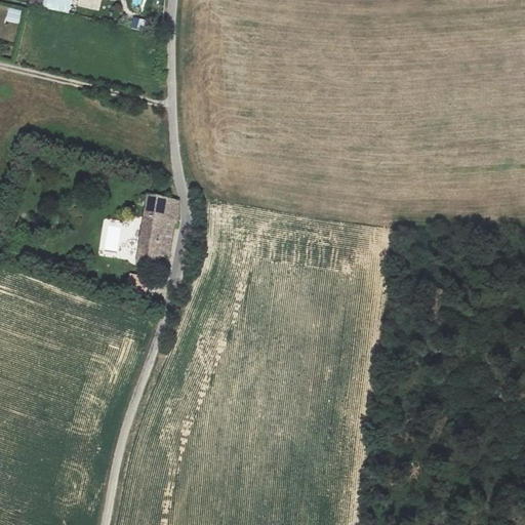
[(45,0),(44,7),(74,15),(78,0),(62,0),(62,1),(55,0),(45,0)]
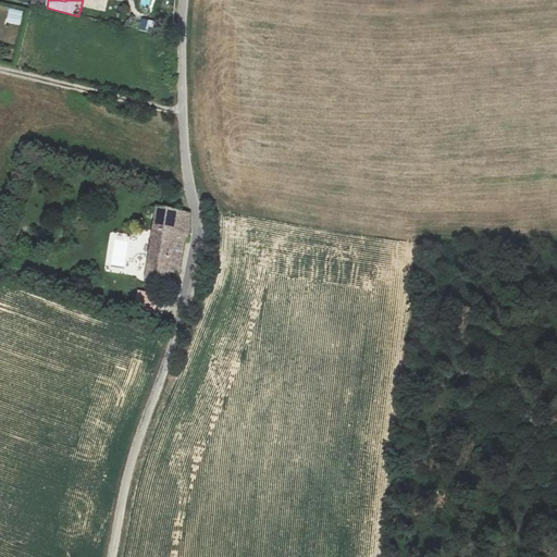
[(104,11),(107,2),(94,0),(89,0),(88,8),(104,11)]
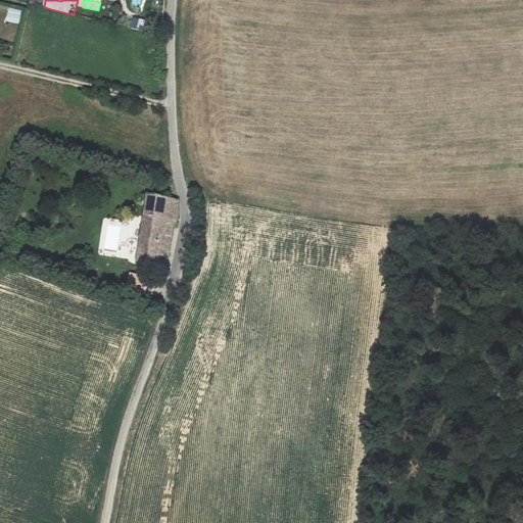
[(18,25),(21,11),(8,7),(4,21),(18,25)]
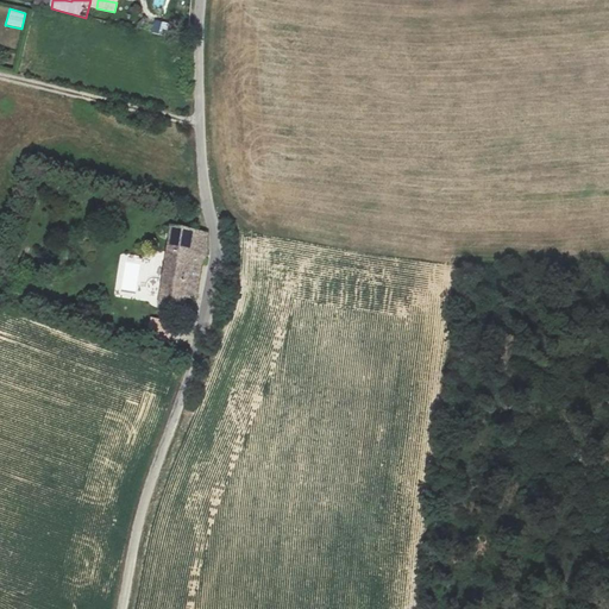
[(159,308),(184,312),(187,297),(189,284),(199,280),(202,257),(189,255),(193,231),(173,227),(159,308)]
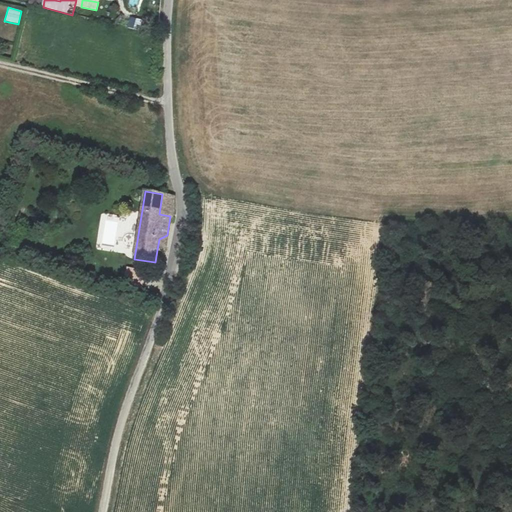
[(170,216),(173,217),(175,197),(162,194),(159,214),(170,216)]
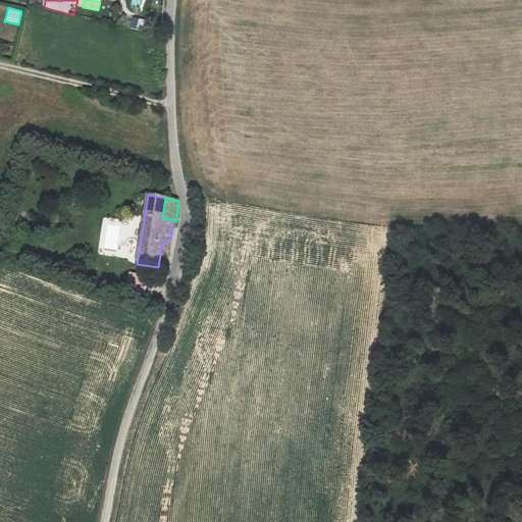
[(162,244),(160,255),(168,256),(170,240),(162,244)]
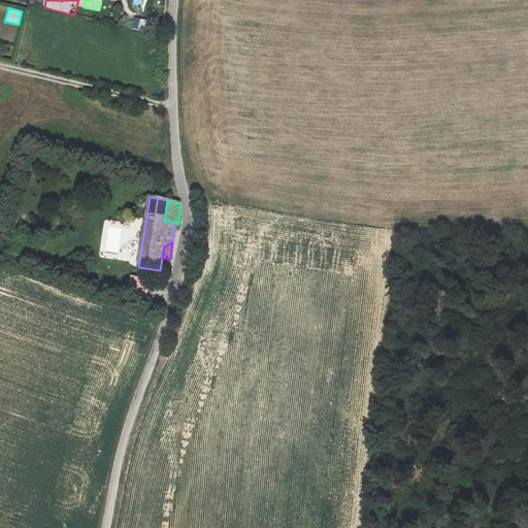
[(133,276),(128,292),(146,297),(151,282),(133,276)]
